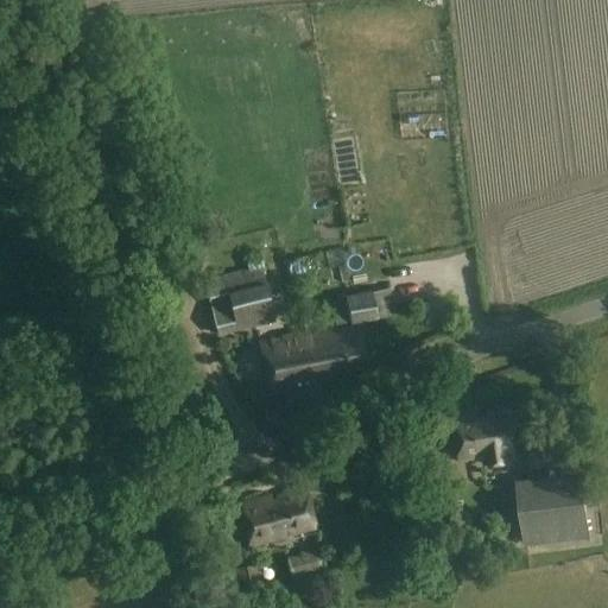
[(291,284),(282,246),(245,255),(248,270),(203,280),(216,336),(274,322),(266,290),(291,284)]
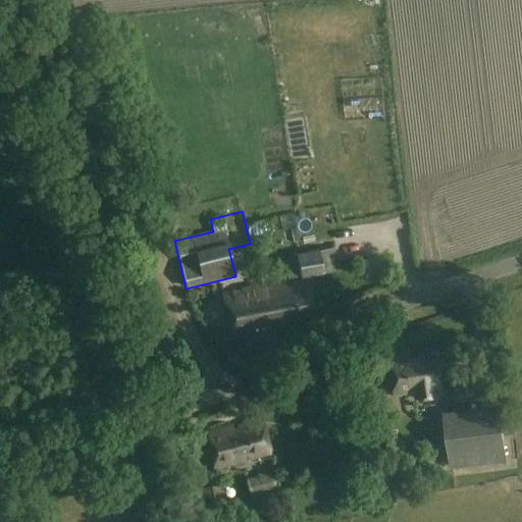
[(297,216),(285,218),(289,237),(301,235),(297,216)]
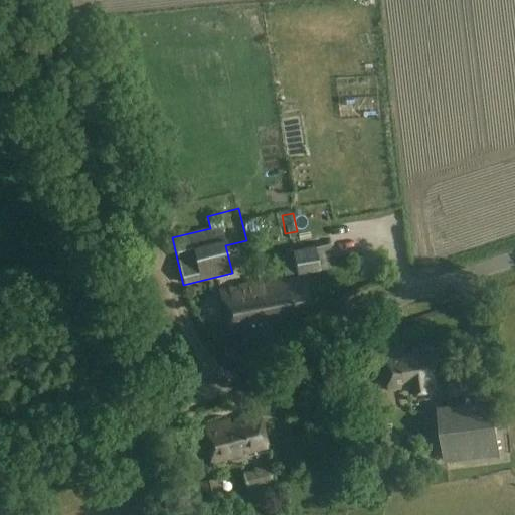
[(335,267),(331,243),(292,250),(297,275),(335,267)]
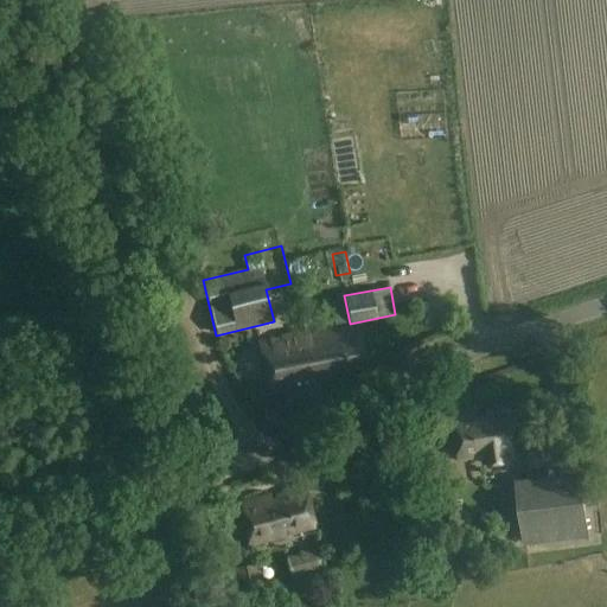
[(300,334),(310,384),(313,384),(312,379),(327,376),(327,375),(368,368),(360,327),(310,337),(310,333),(300,334)]
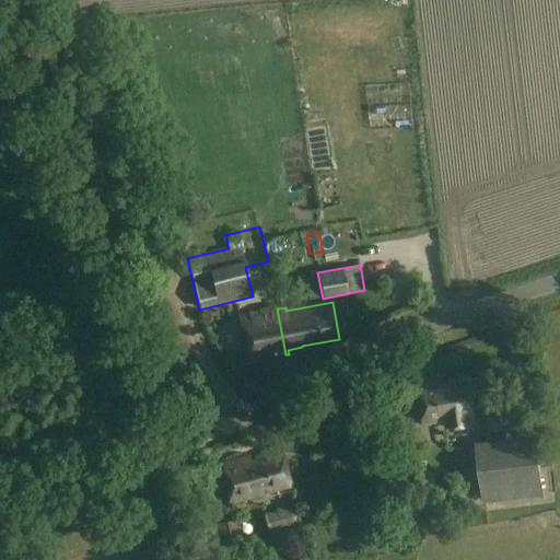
[(248,361),(286,354),(277,308),(240,315),(248,361)]
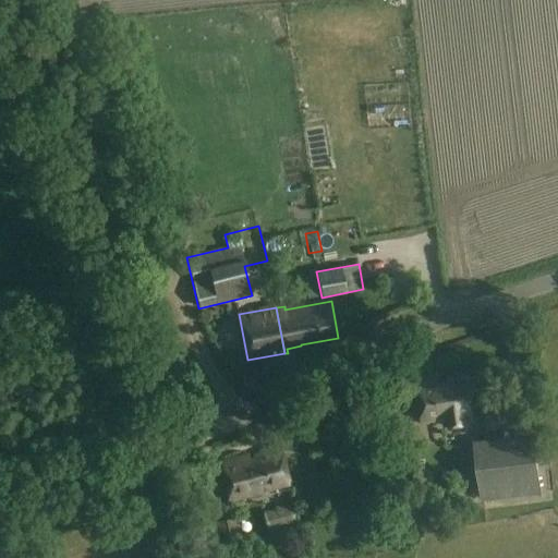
[(440,386),(439,379),(419,381),(423,423),(446,421),(446,426),(472,424),(471,416),(473,416),(469,383),(440,386)]
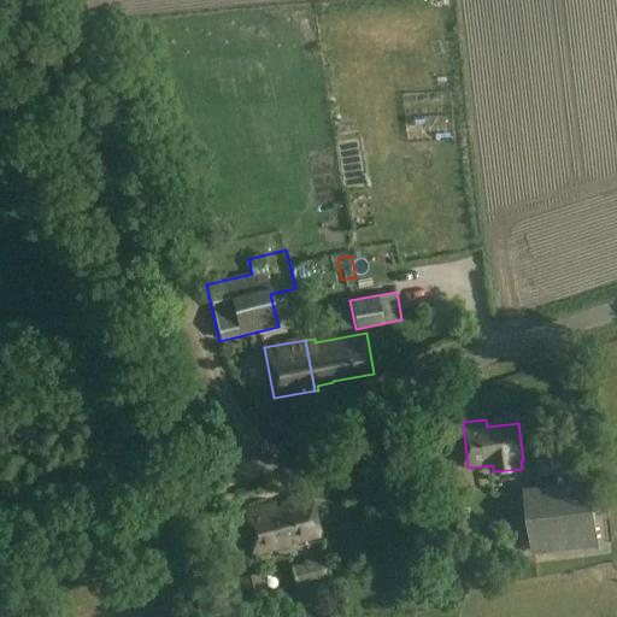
[(553,460),(550,430),(527,434),(530,463),(553,460)]
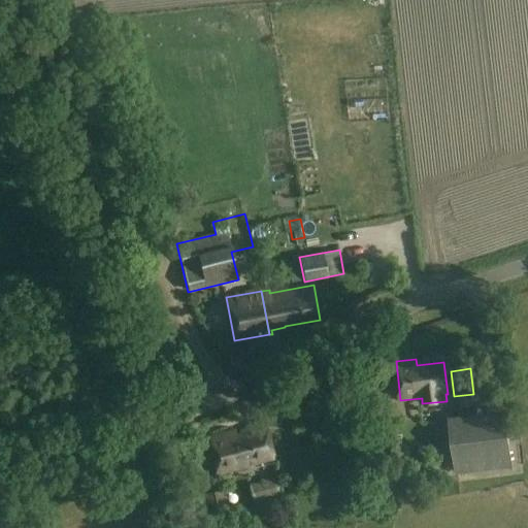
[(513,467),(506,422),(450,429),(455,474),(513,467)]
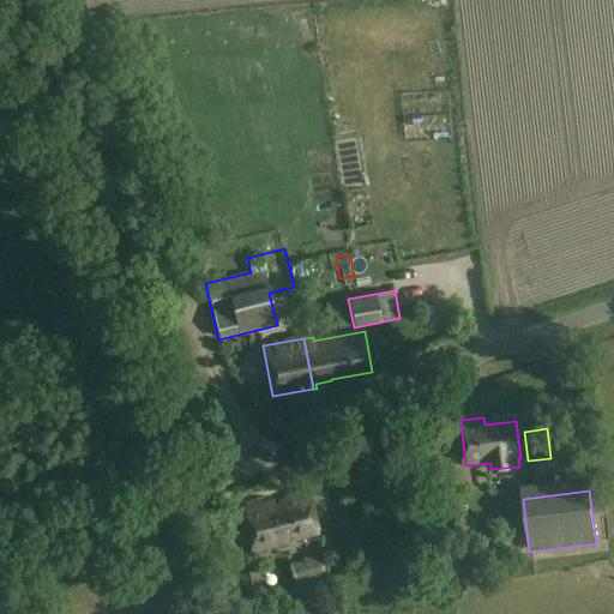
[(319,534),(309,493),(288,499),(289,506),(275,510),(274,503),(241,510),(251,552),(292,542),(292,541),(319,534)]
